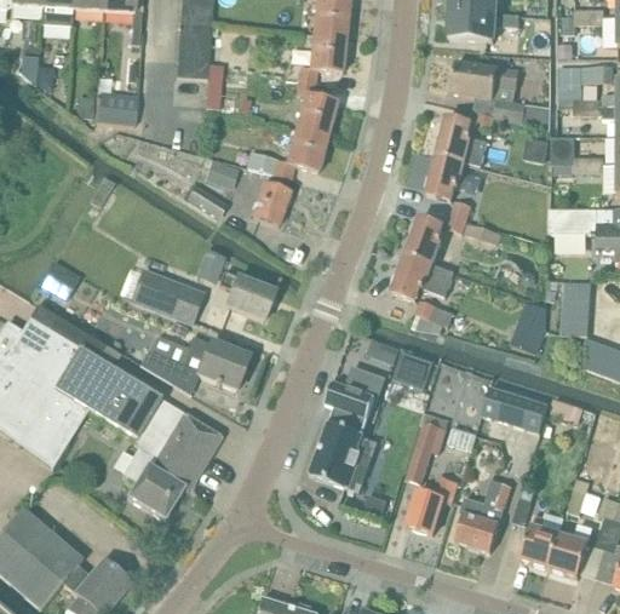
[(73,9),(74,0),(42,0),(42,6),(41,22),(72,24),(73,9)]
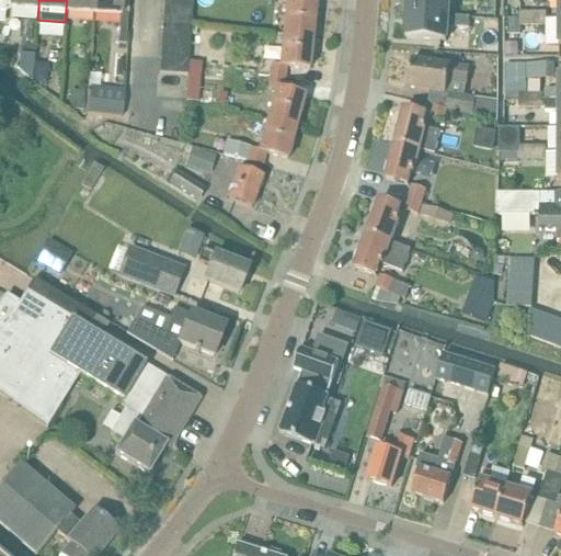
[(93,10),(94,0),(67,0),(66,8),(93,10)]
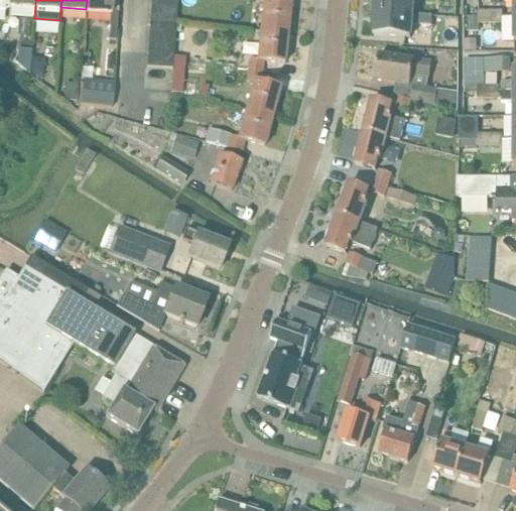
[(87,0),(86,9),(111,12),(109,36),(116,37),(118,11),(112,10),(113,0),(87,0)]
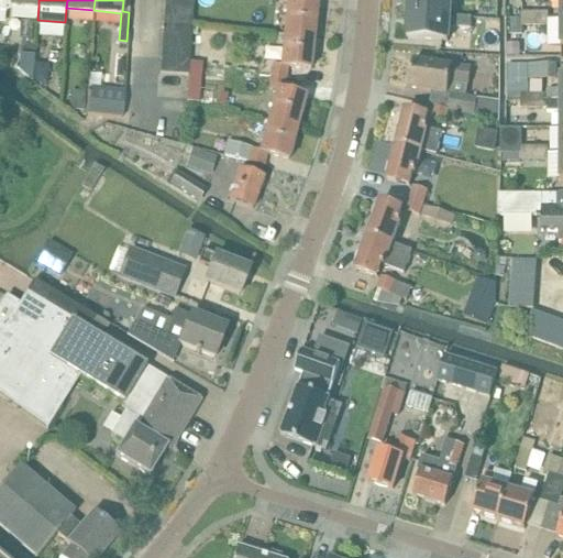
[(192,17),(194,2),(165,0),(164,14),(192,17)]
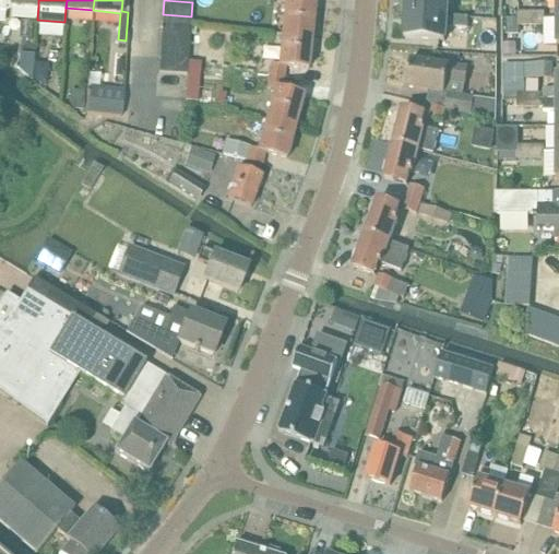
[(284,0),(282,31),(311,33),(314,1),(304,0),(284,0)]
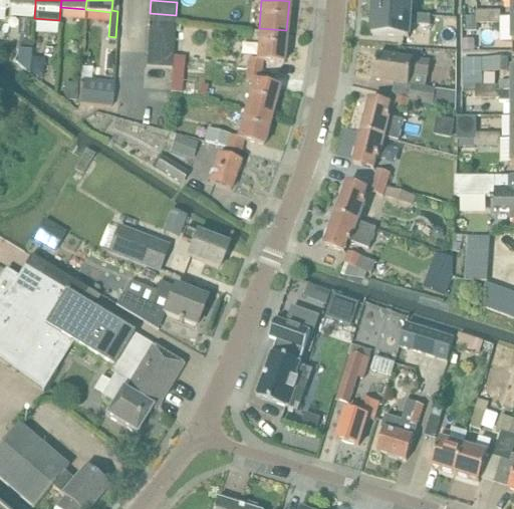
[(374,0),(373,9),(411,11),(412,0),(374,0)]
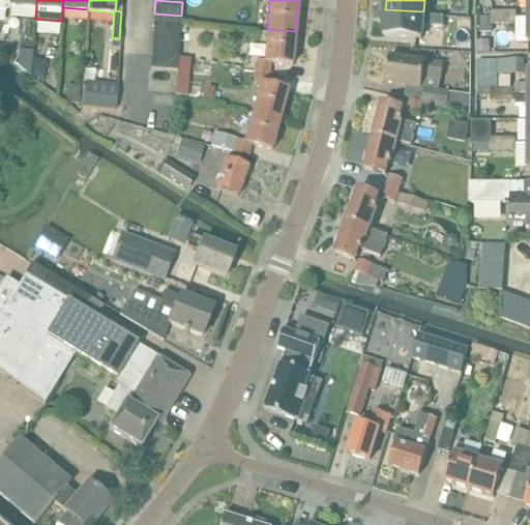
[(517,6),(503,7),(503,21),(516,21),(517,6)]
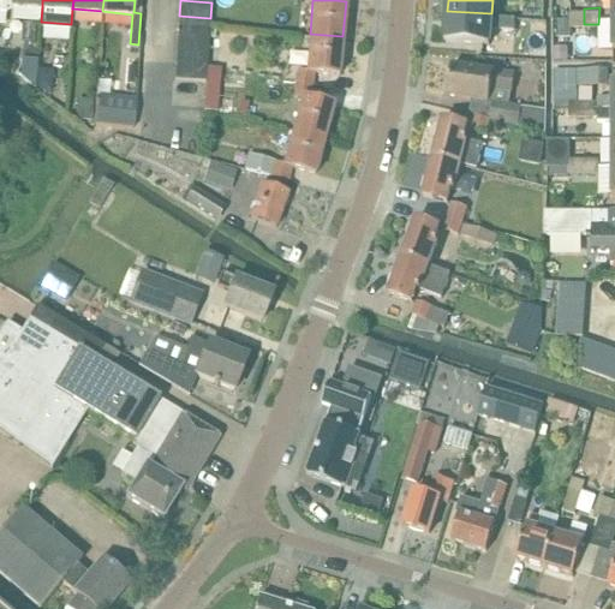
[(568,24),(569,24),(584,24),(584,9),(568,9),(568,16),(568,24)]
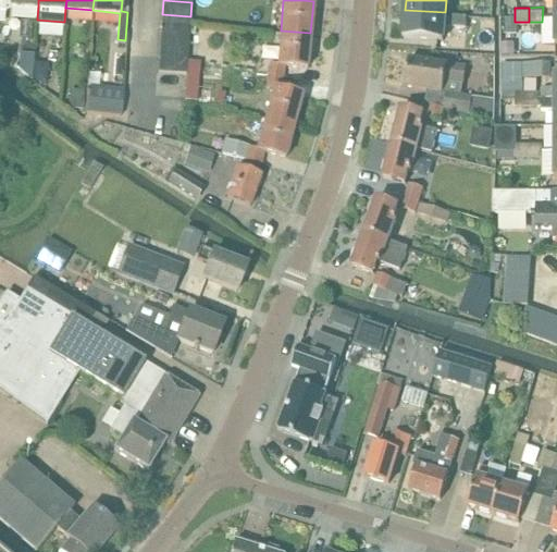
[(405,10),(404,34),(443,37),(444,23),(466,25),(467,13),(445,12),(405,10)]
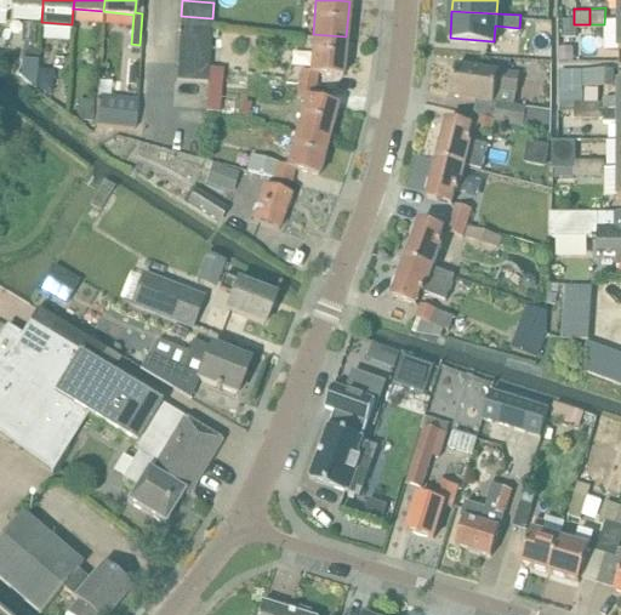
[(181,16),(180,33),(211,35),(212,18),(181,16)]
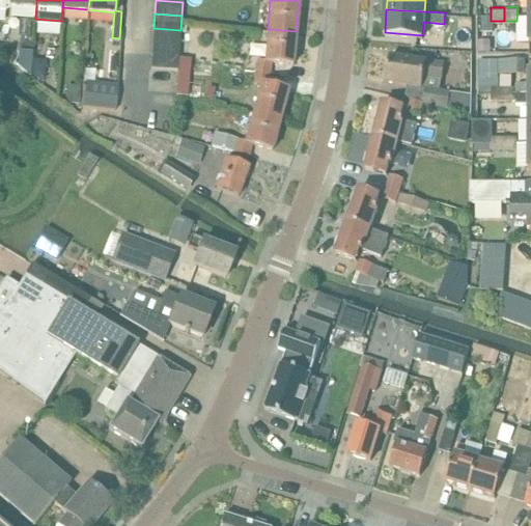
[(491,21),(491,14),(481,14),(481,28),(492,28),(492,21),(491,21)]
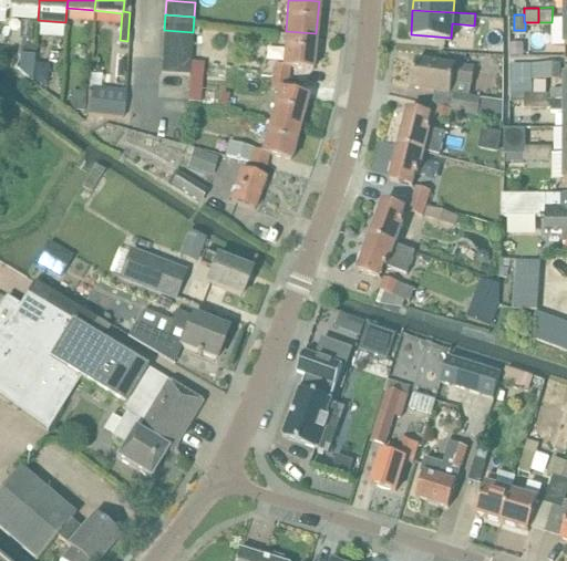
[(22,22),(22,37),(32,37),(33,23),(22,22)]
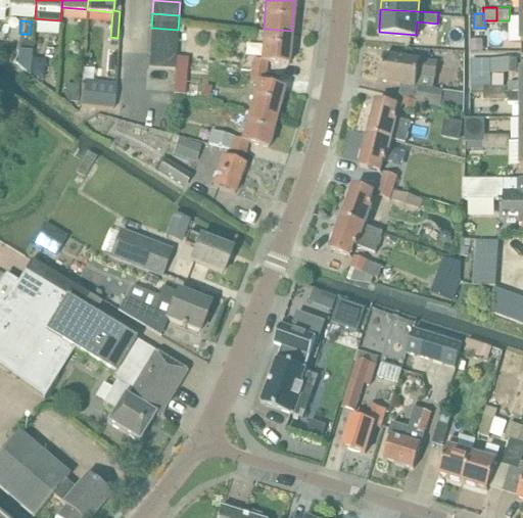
[(178,42),(178,30),(151,28),(150,40),(178,42)]
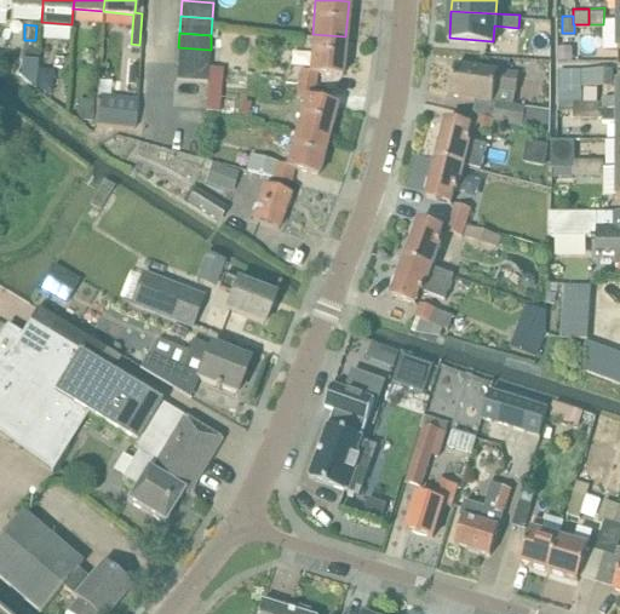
[(299,80),(314,84),(316,70),(342,73),(345,36),(313,34),(310,68),(302,67),(299,80)]
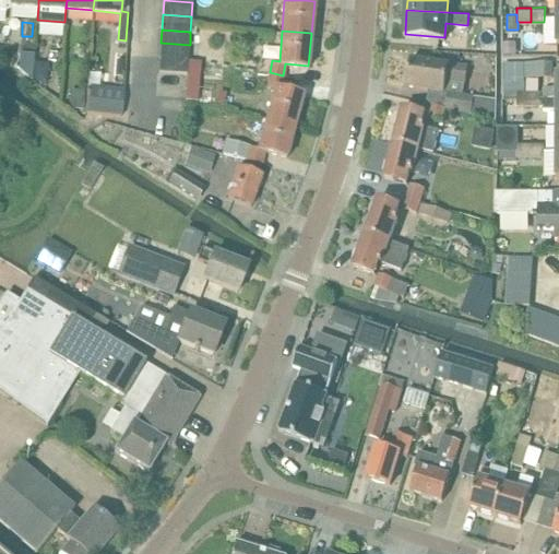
[(161,43),(161,56),(189,58),(190,45),(161,43)]
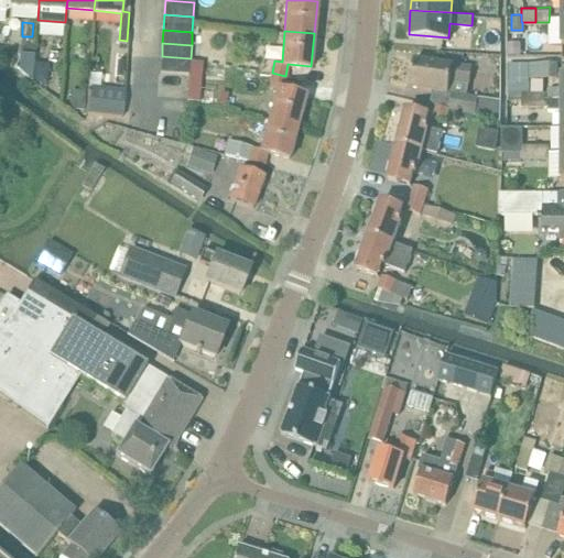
[(34,54),(20,54),(20,69),(34,69),(34,54)]
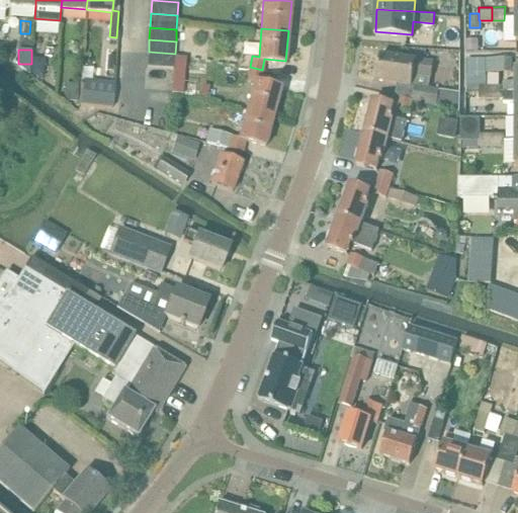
[(107,52),(106,66),(113,67),(114,53),(107,52)]
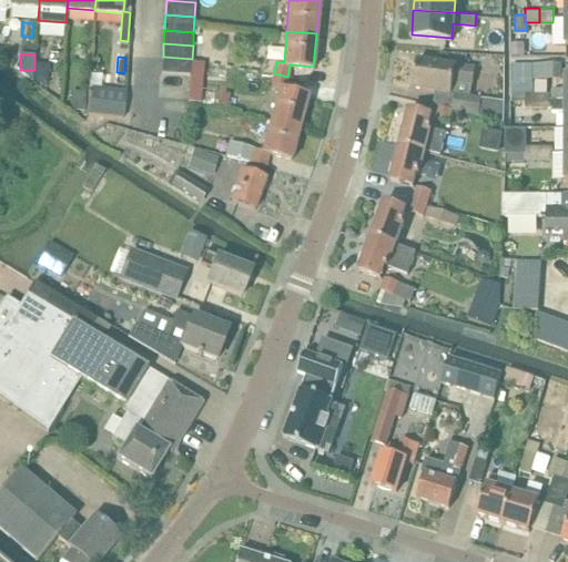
[(192,59),(163,57),(162,71),(191,73),(192,59)]
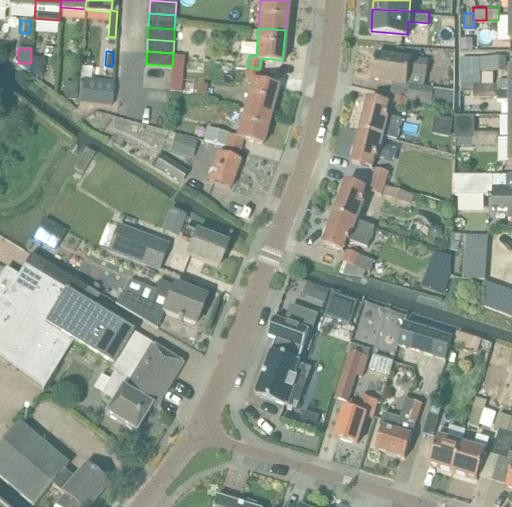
[(406,82),(408,69),(425,72),(427,58),(396,54),(376,51),(372,76),(406,82)]
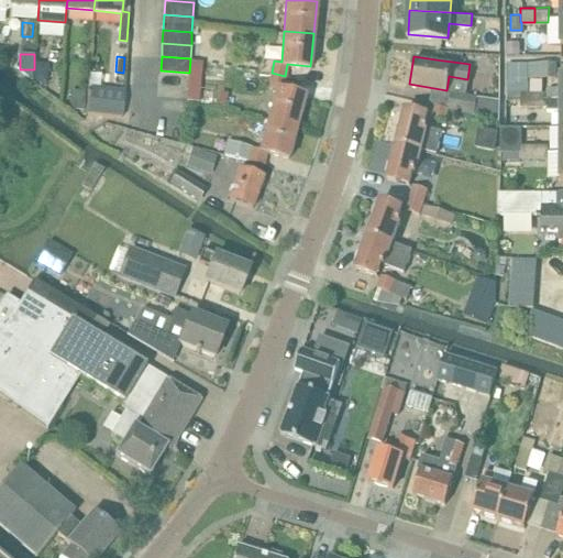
[(36,58),(34,79),(46,80),(47,59),(36,58)]
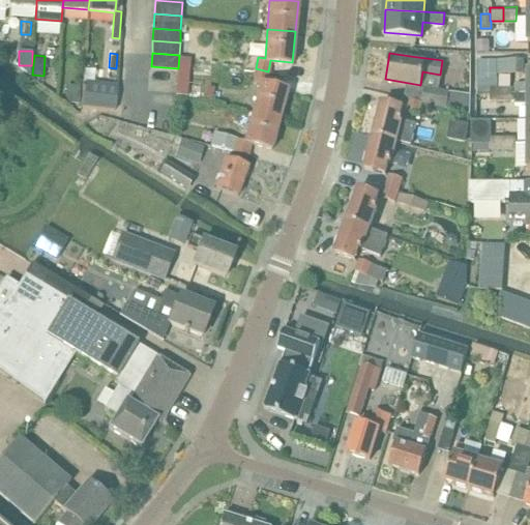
[(176,90),(176,92),(181,92),(187,92),(190,56),(179,55),(178,68),(176,90)]
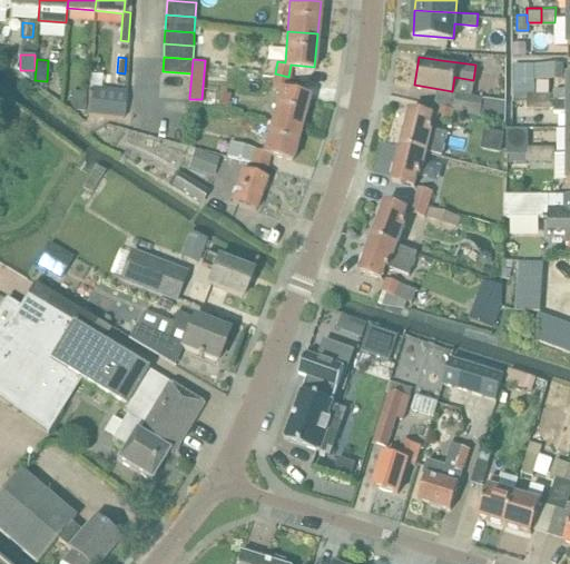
[(512,106),(540,106),(540,90),(536,90),(536,77),(563,76),(563,60),(513,60),(513,98),(512,97),(512,106)]
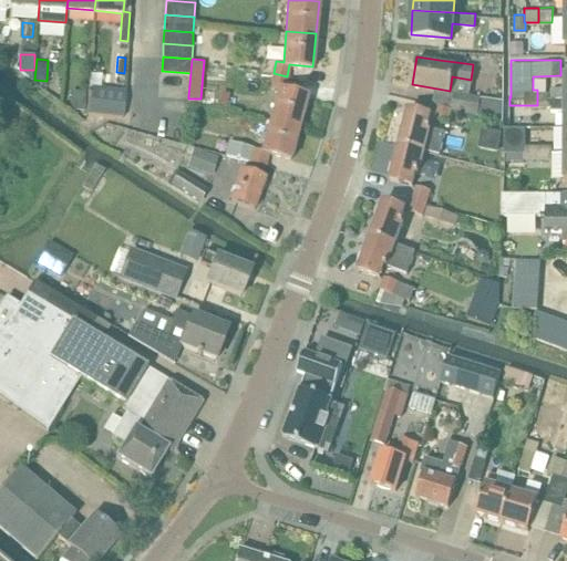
[(566,70),(566,71),(565,86),(550,86),(550,90),(550,97),(566,96),(566,70)]
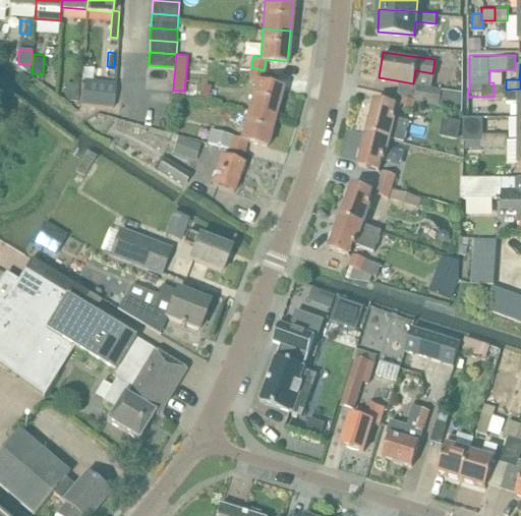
[(248,108),(275,114),(283,87),(262,80),(264,70),(251,67),(248,78),(254,80),(248,108)]
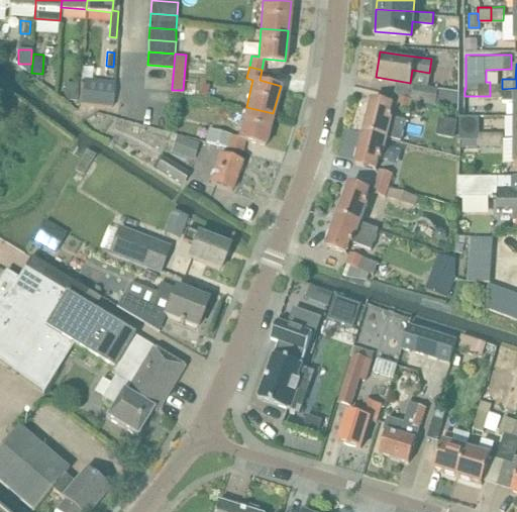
[(83,77),(81,101),(112,104),(114,80),(83,77)]
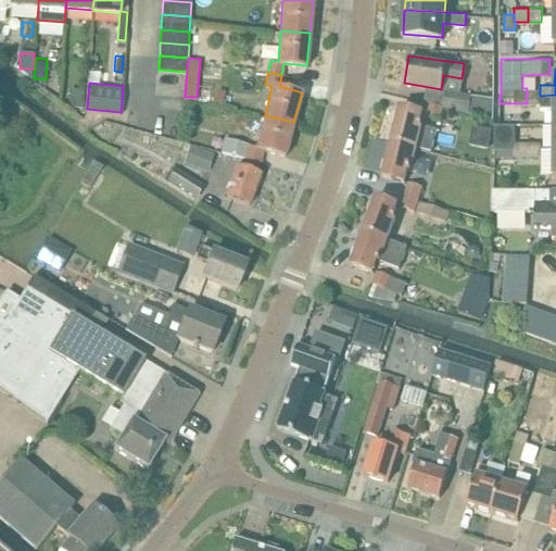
[(84,105),(85,86),(68,86),(67,104),(84,105)]
